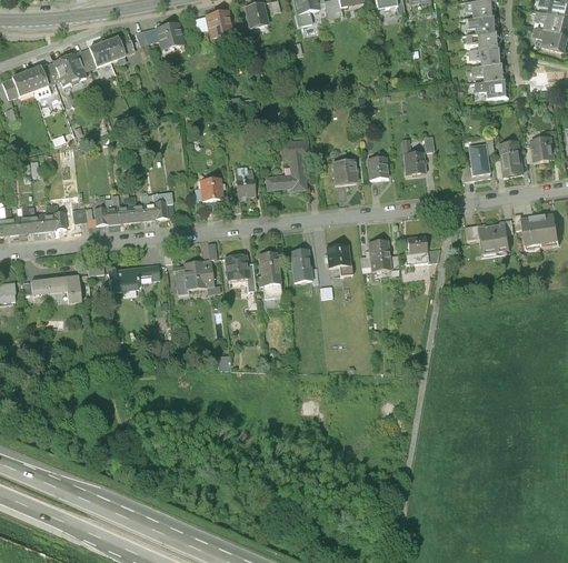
[(243,4),(249,27),(269,22),(263,0),(243,4)]
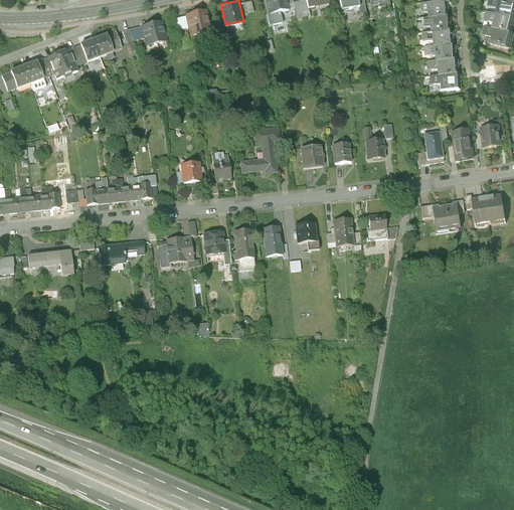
[(243,0),(246,11),(254,9),(252,0),(243,0)]
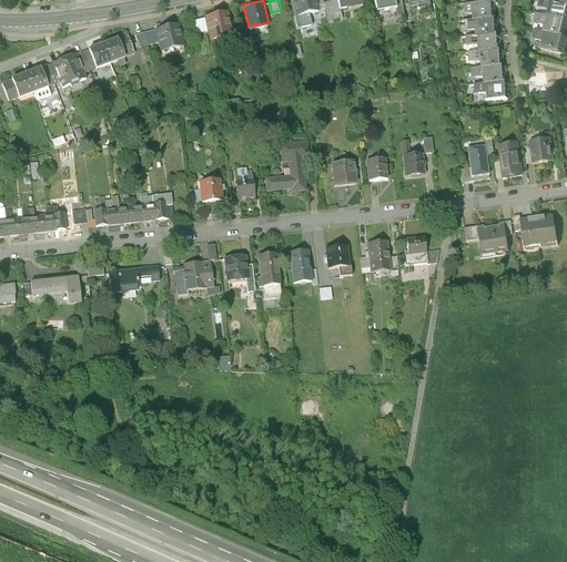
[(292,0),(295,13),(320,8),(319,2),(317,0),(292,0)]
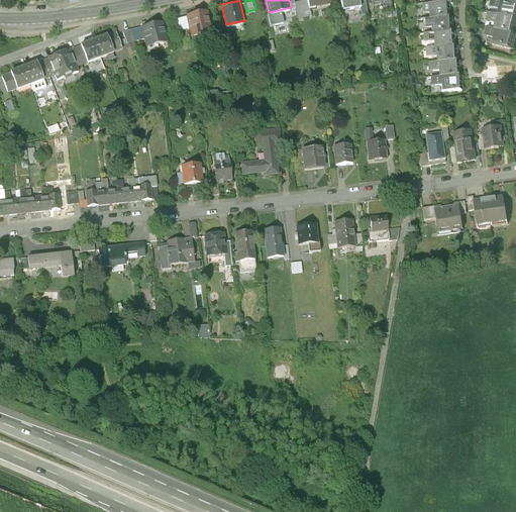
[(295,0),(295,1),(298,16),(312,13),(310,5),(309,5),(308,0),(295,0)]
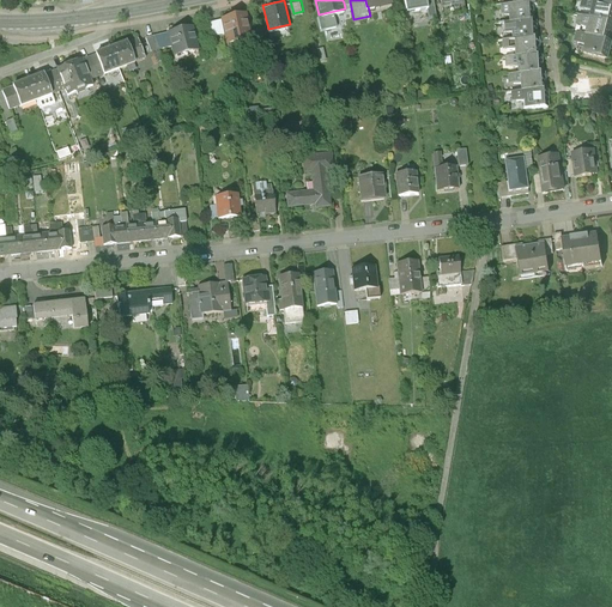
[(535,16),(534,0),(513,0),(501,0),(502,10),(509,10),(509,18),(535,16)]
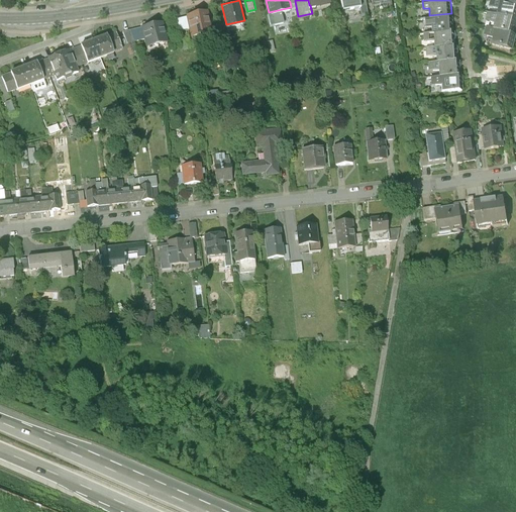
[(499,10),(515,14),(515,0),(491,0),(491,2),(500,4),(499,10)]
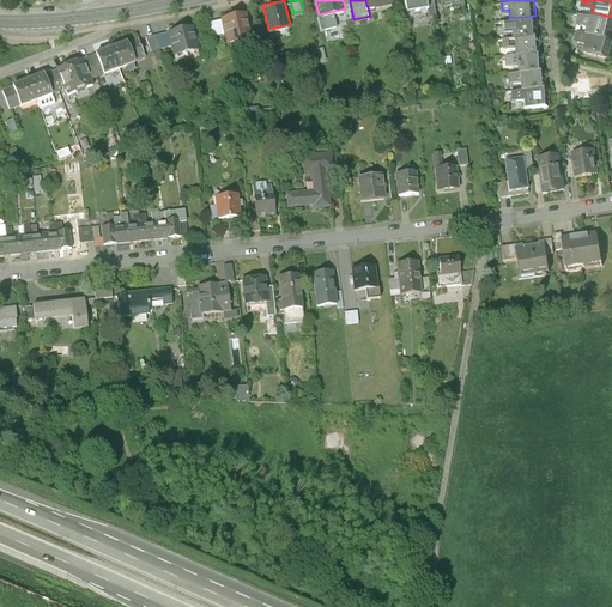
[(224,30),(225,40),(252,35),(246,10),(220,14),(224,30)]
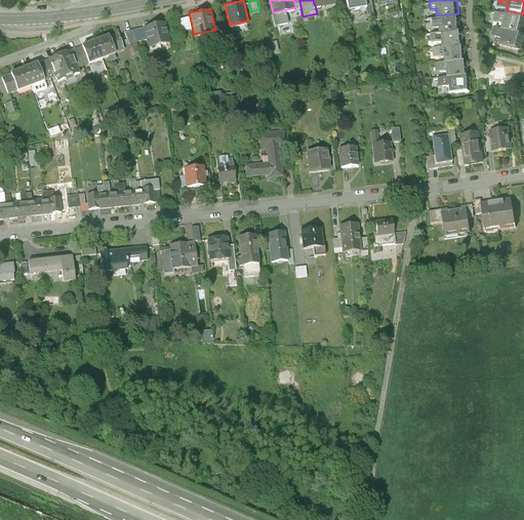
[(502,26),(523,31),(523,14),(507,10),(496,8),(494,16),(505,20),(502,26)]
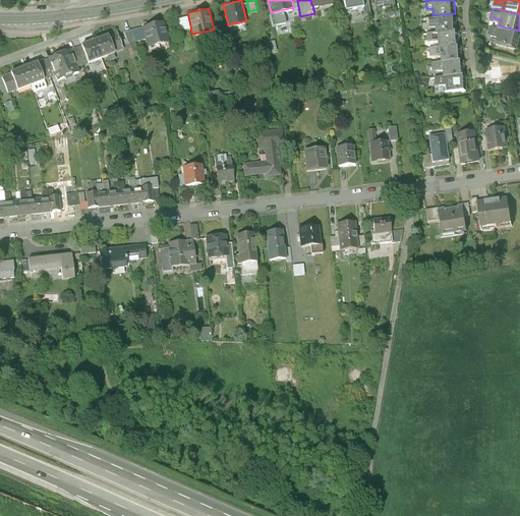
[(190,25),(187,12),(176,15),(179,27),(190,25)]
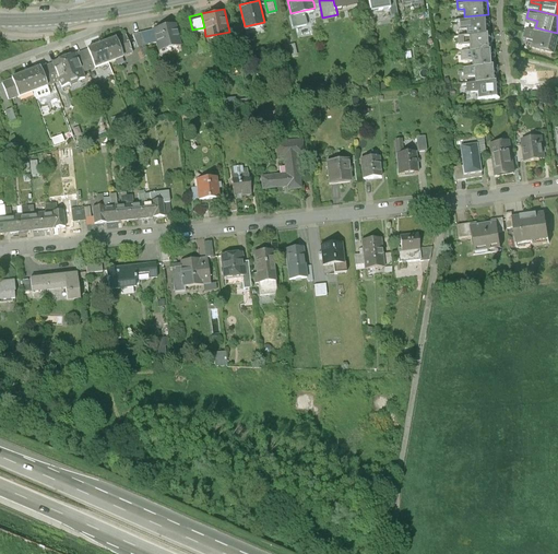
[(489,14),(488,14),(464,16),(460,16),(461,25),(467,25),(467,32),(490,30),(489,14)]
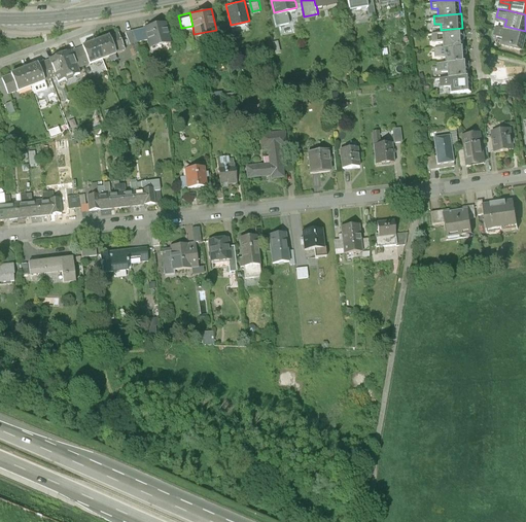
[(166,19),(143,24),(146,37),(149,45),(172,40),(166,19)]
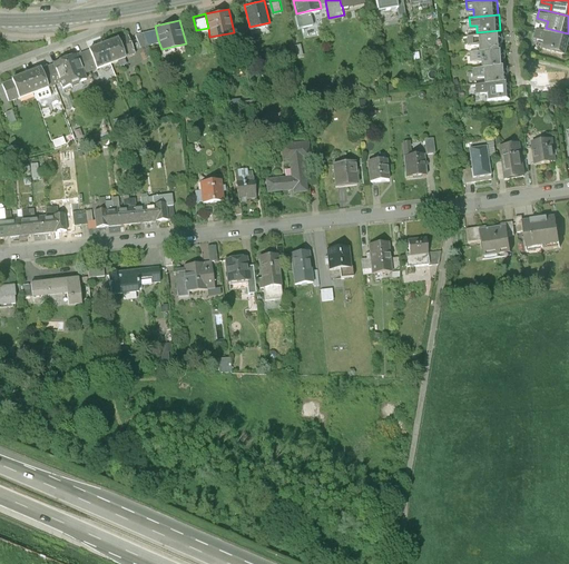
[(158,40),(155,26),(136,30),(141,43),(158,40)]
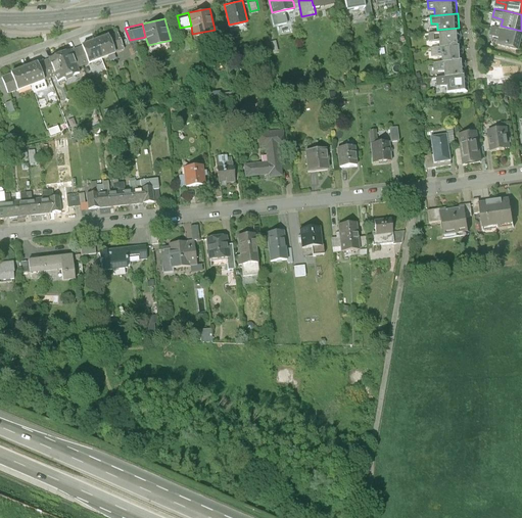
[(521,31),(501,26),(492,24),(490,32),(501,35),(499,42),(520,47),(521,41),(521,31)]
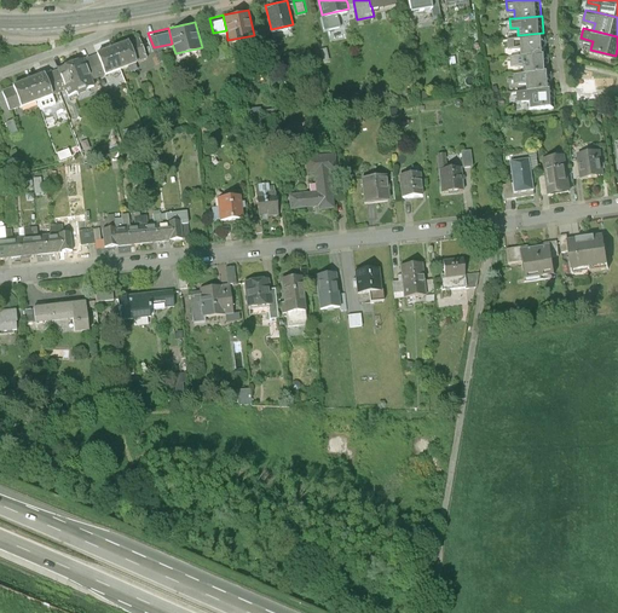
[(546,33),(543,33),(518,35),(507,35),(508,46),(520,45),(520,53),(547,51),(546,33)]
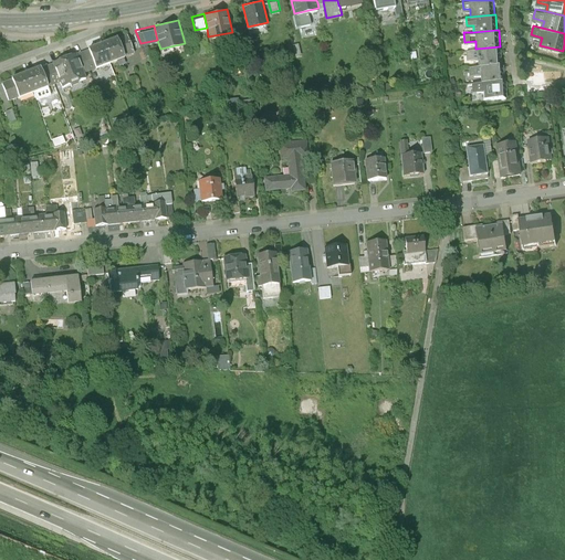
[(117,34),(125,54),(135,50),(127,31),(117,34)]
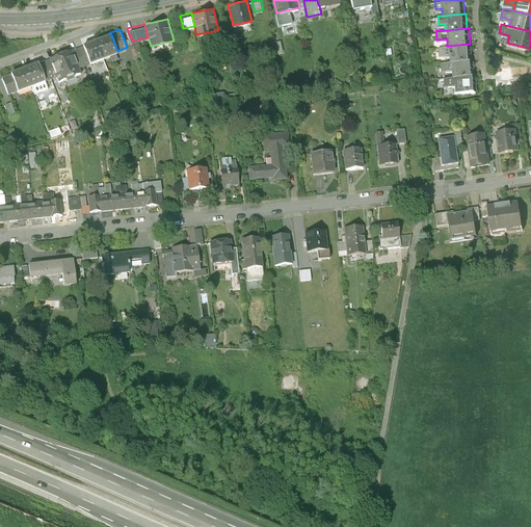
[(109,31),(96,36),(103,56),(117,51),(110,32),(109,31)]
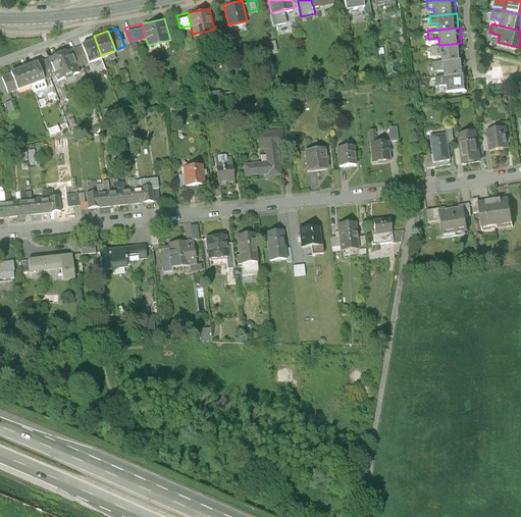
[(94,36),(81,41),(88,60),(101,55),(94,36)]
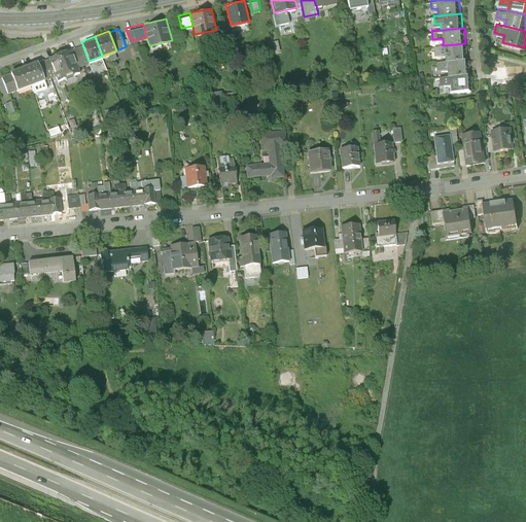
[(81,43),(71,47),(78,65),(89,61),(81,43)]
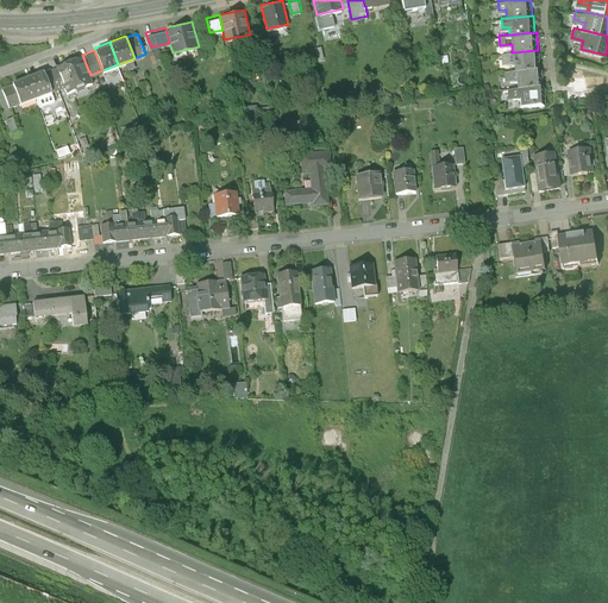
[(539,50),(538,50),(512,52),(502,52),(502,62),(514,62),(514,69),(540,68),(539,50)]
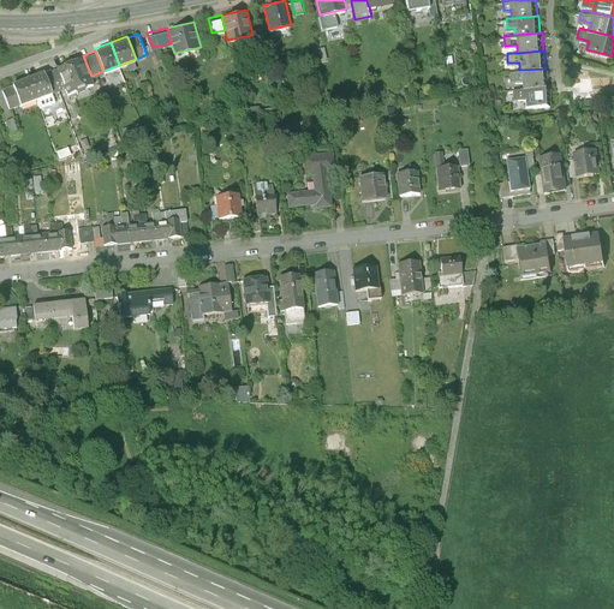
[(67,93),(94,82),(91,76),(83,55),(83,54),(57,64),(57,65),(65,87),(67,93)]
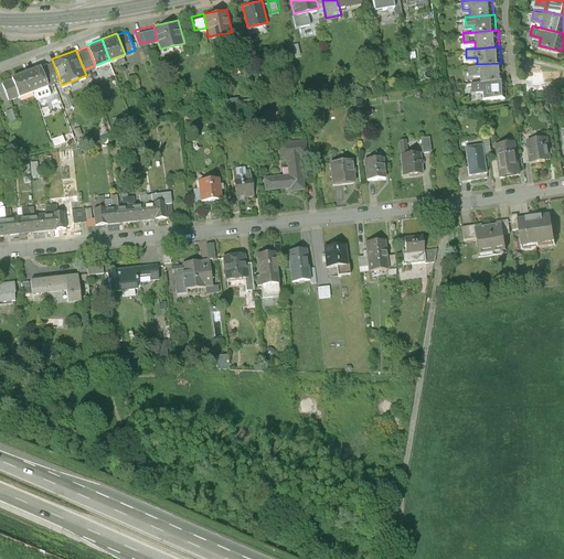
[(52,60),(40,64),(46,84),(60,79),(52,60)]
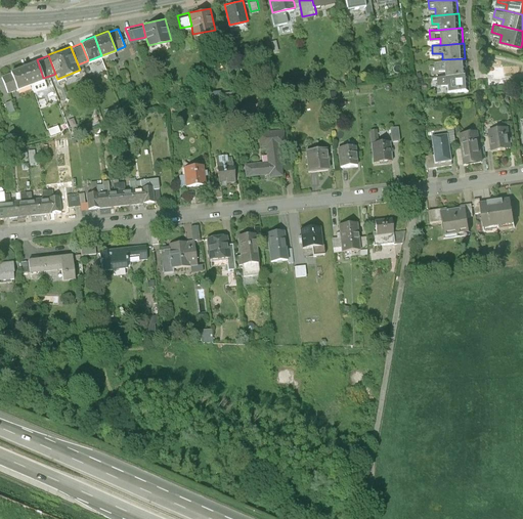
[(467,57),(465,58),(442,59),(434,60),(435,69),(445,68),(445,75),(468,73),(467,57)]
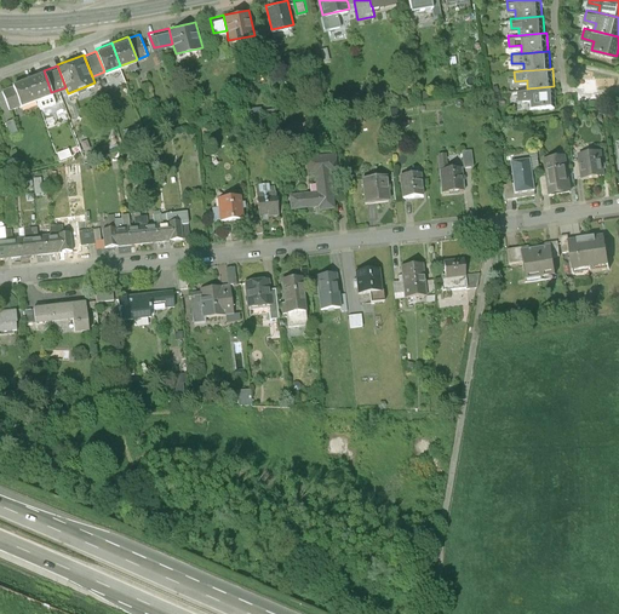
[(43,69),(27,75),(35,98),(51,92),(43,69)]
